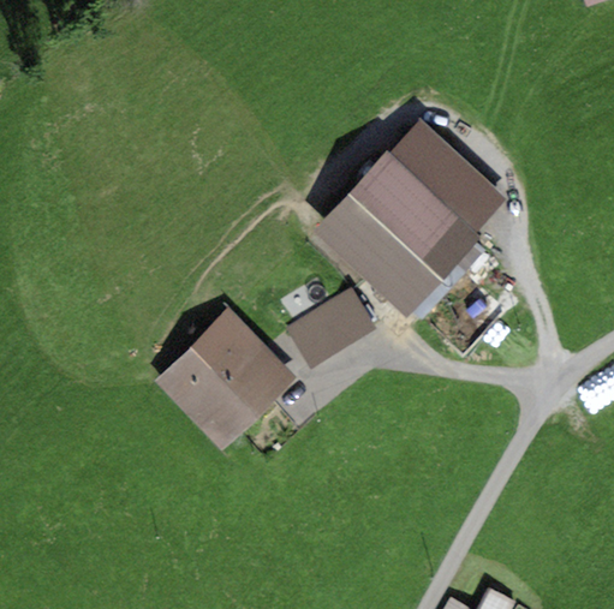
[(508,201),(419,121),(389,156),(386,154),(313,236),(412,323),(483,244),(476,237),(508,201)]
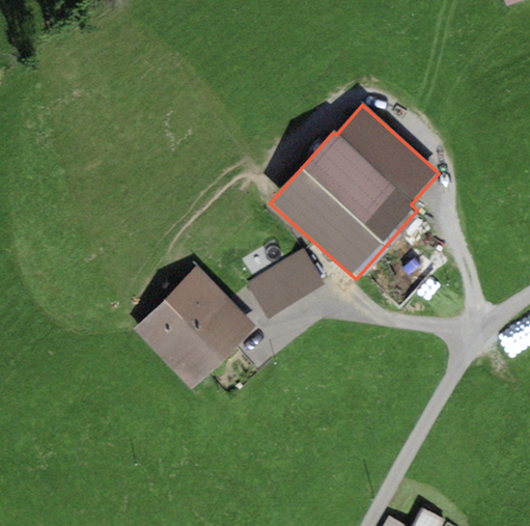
[(268,319),(325,285),(303,248),(246,281),(268,319)]
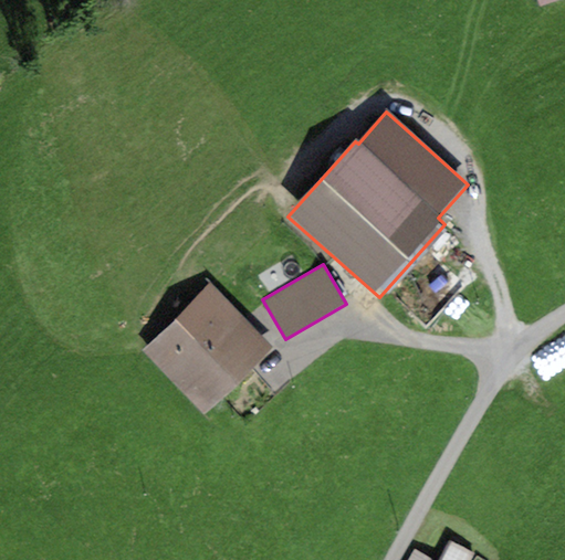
[(205,414),(274,347),(231,303),(226,308),(206,287),(142,350),(205,414)]
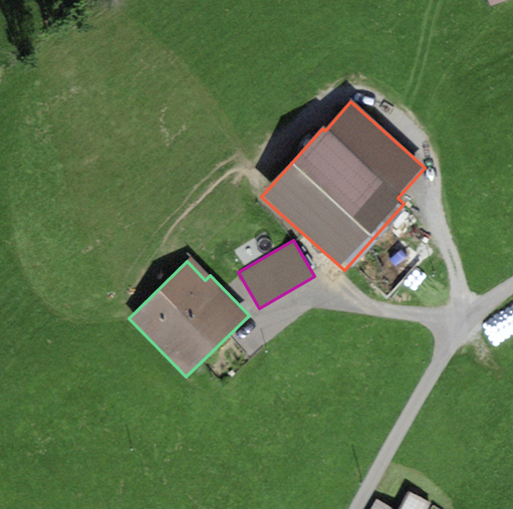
[(426,508),(441,483),(396,459),(368,508),(426,508)]
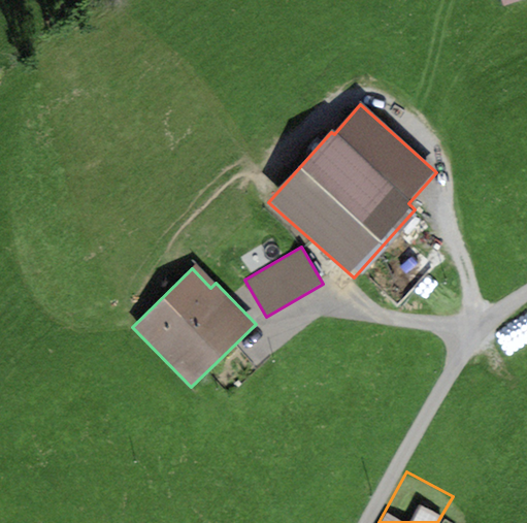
All buildings are outlined.
